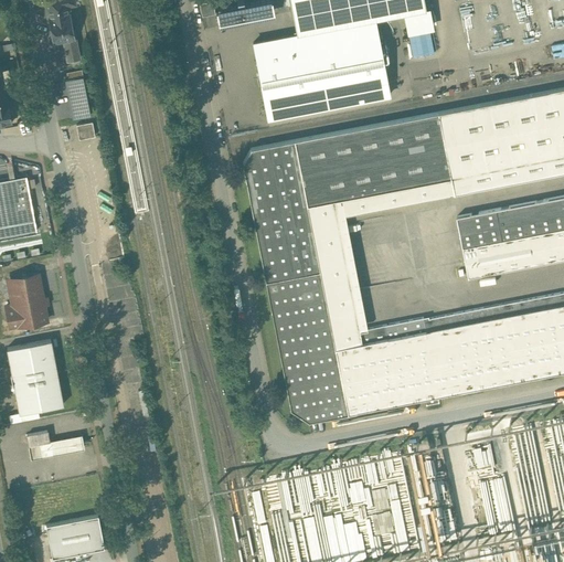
[(74,0),(44,0),(48,12),(49,19),(54,44),(64,42),(68,63),(78,61),(74,40),(75,40),(70,8),(76,7),(74,0)]
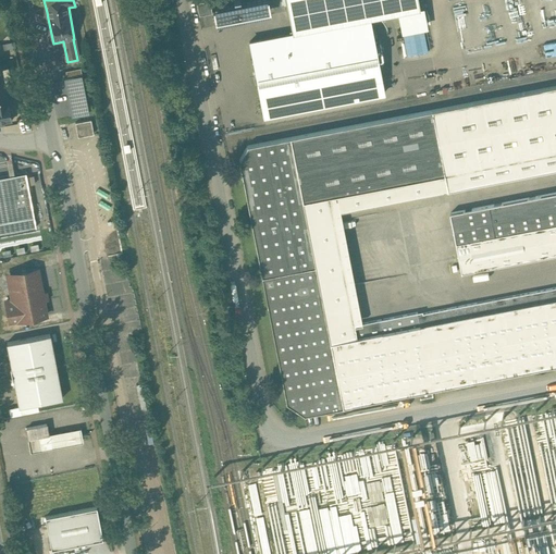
[(285,0),(291,22),(402,0),(285,0)]
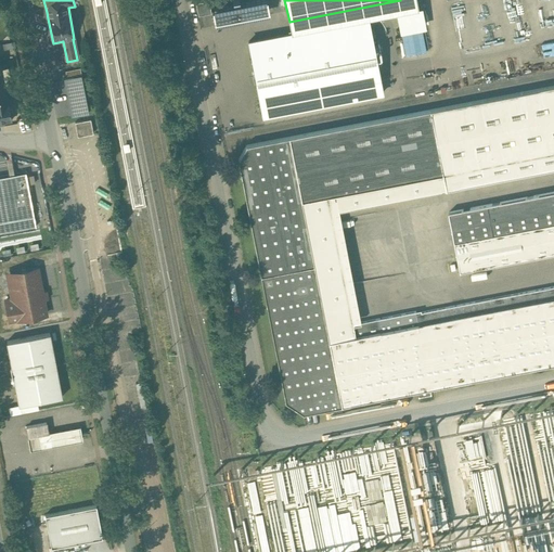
[(240,2),(233,3),(234,7),(234,9),(213,12),(216,25),(270,14),(268,2),(241,7),(241,5),(240,2)]
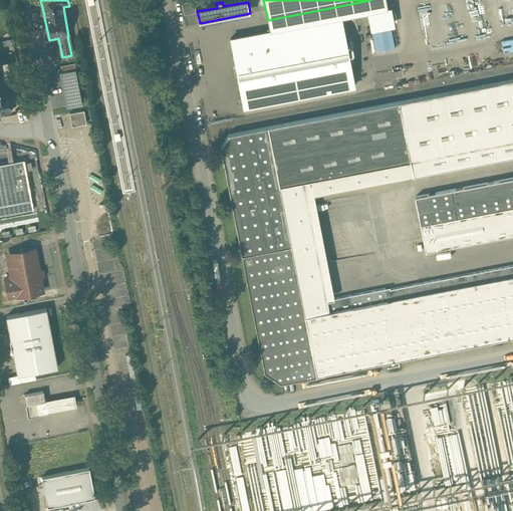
[(195,4),(183,6),(185,18),(197,16),(195,4)]
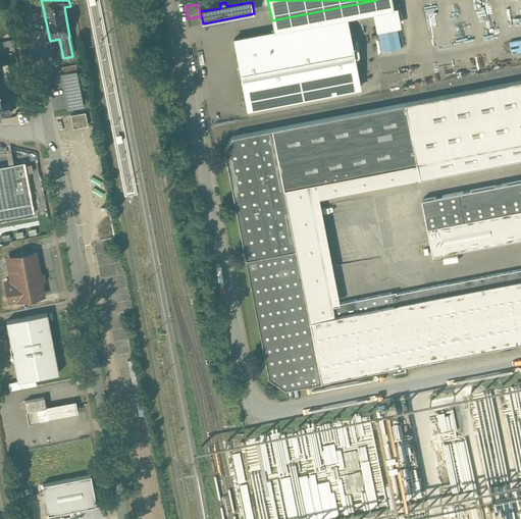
[(347,20),(235,42),(248,112),(361,91),(347,20)]
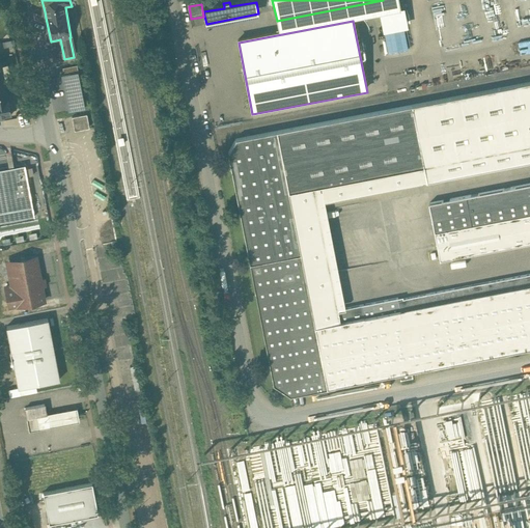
[(70,113),(90,109),(81,66),(64,70),(65,76),(62,77),(70,113)]
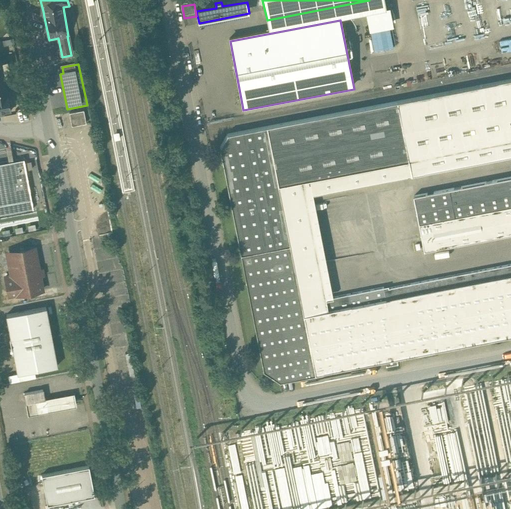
[(510,82),(398,104),(409,163),(411,170),(412,178),(510,158),(510,82)]
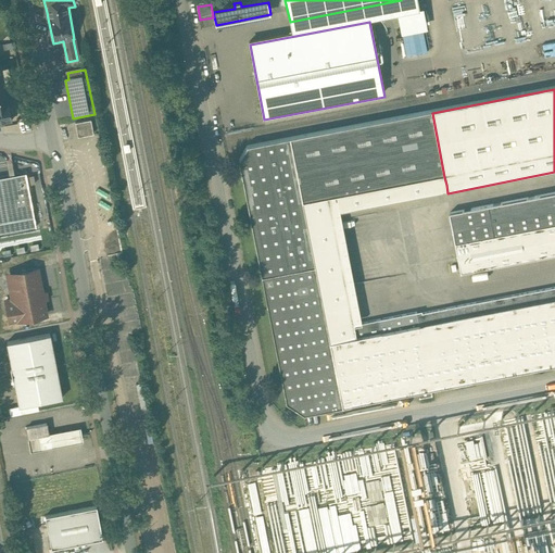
[(0,100),(0,125),(1,125),(13,123),(8,100),(0,100)]
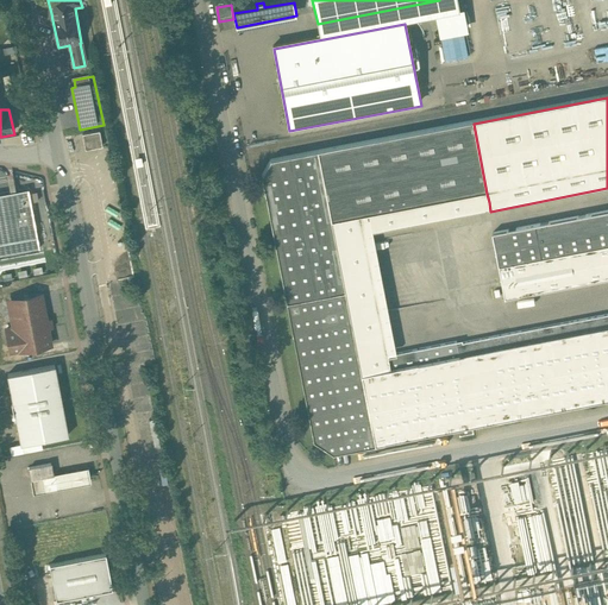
[(474,124),(319,153),(332,224),(481,195),(487,194),(474,124)]
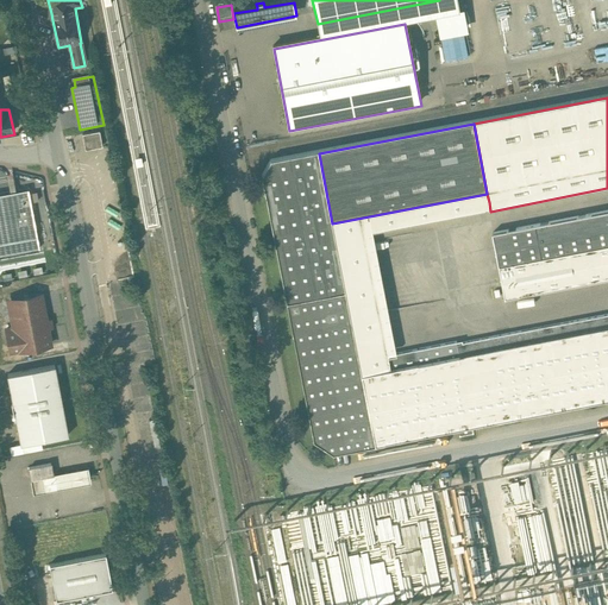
[(100,133),(83,137),(87,152),(104,149),(100,133)]
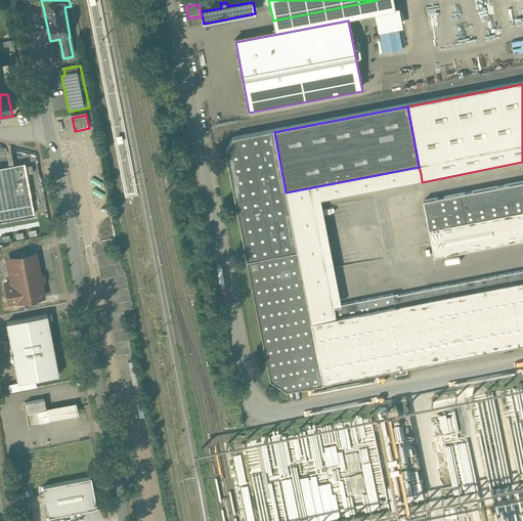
[(274,132),(233,140),(226,154),(270,382),(287,393),(323,386),(311,326),(286,192),(274,132)]
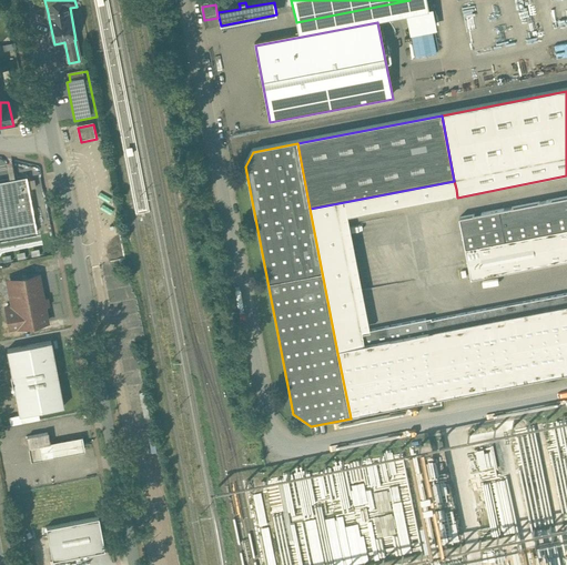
[(27,179),(0,183),(0,230),(36,223),(27,179)]
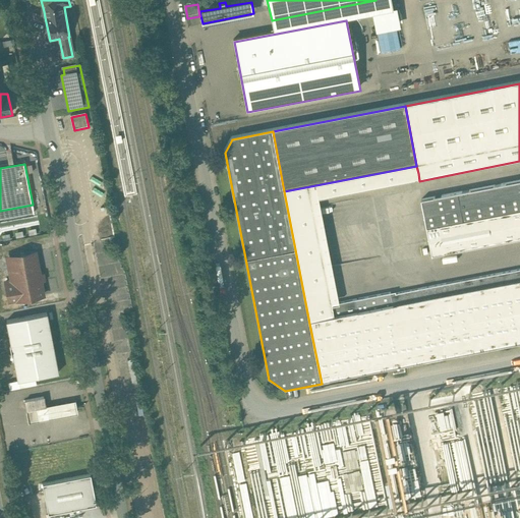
[(519,182),(399,207),(404,234),(519,212),(519,182)]
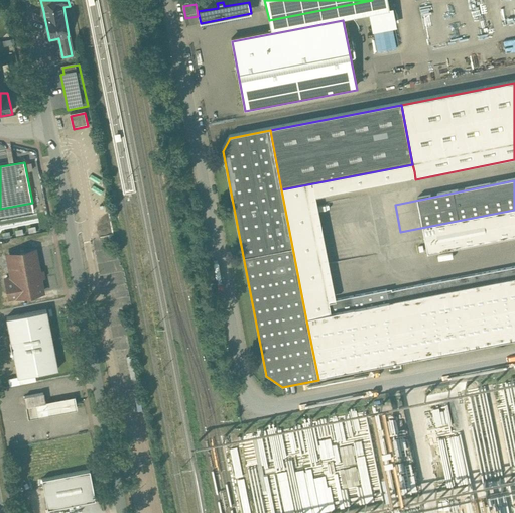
[(32,203),(0,209),(0,217),(2,217),(2,219),(33,213),(32,203)]
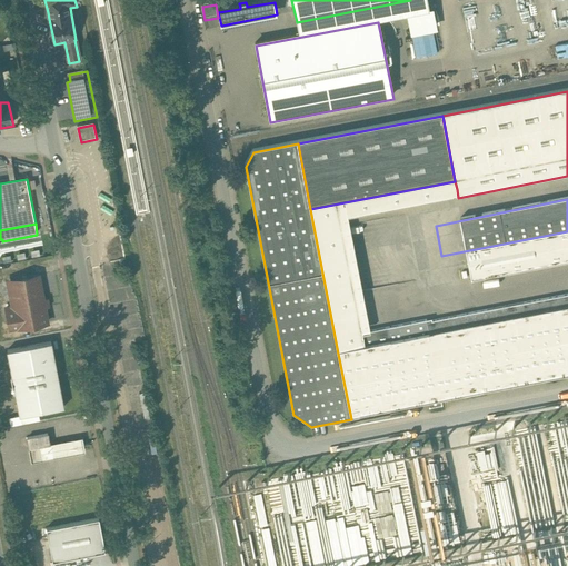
[(567,231),(441,256),(448,287),(567,262),(567,231)]
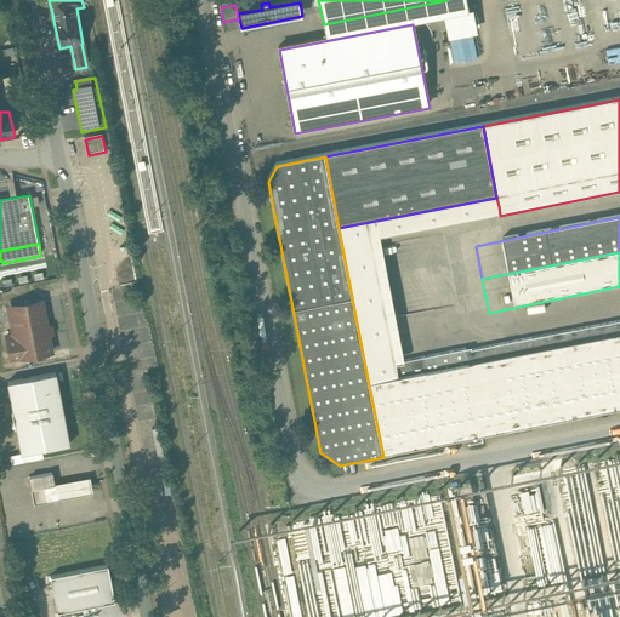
[(43,302),(12,308),(17,336),(7,338),(12,361),(22,359),(22,360),(52,354),(43,302)]
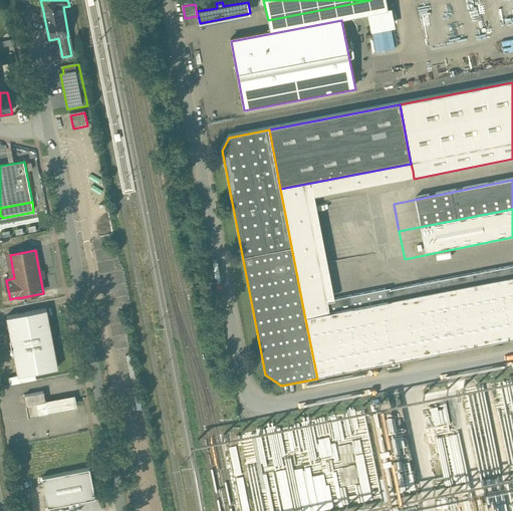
[(512,268),(387,293),(389,303),(352,310),(305,319),(317,378),(512,339),(512,268)]
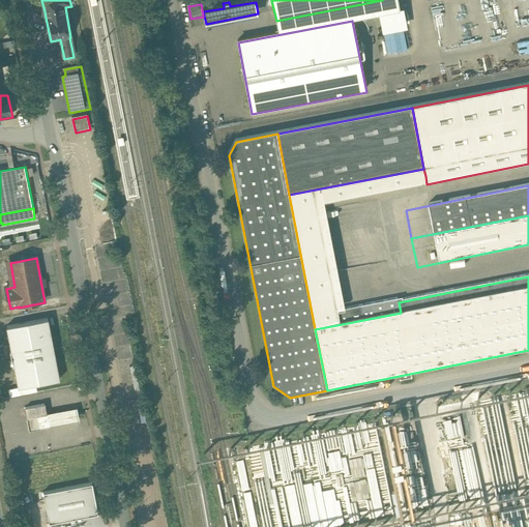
[(399,300),(361,308),(363,320),(401,313),(399,302),(399,300)]
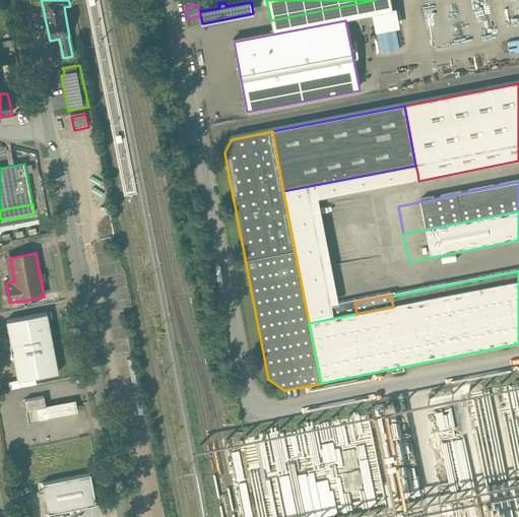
[(48,315),(7,323),(13,357),(11,357),(11,362),(14,362),(18,382),(59,375),(48,315)]
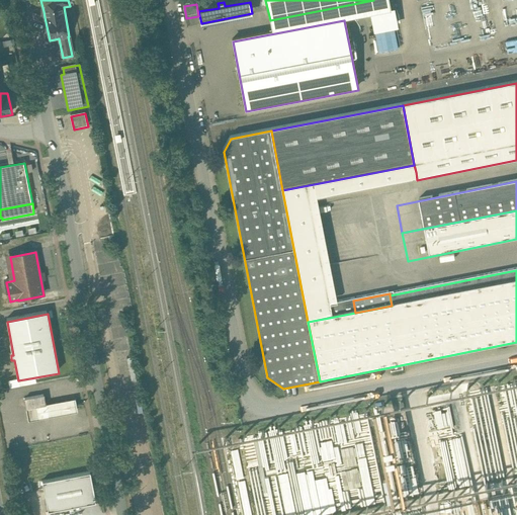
[(45,397),(25,401),(27,410),(37,408),(47,407),(45,397)]
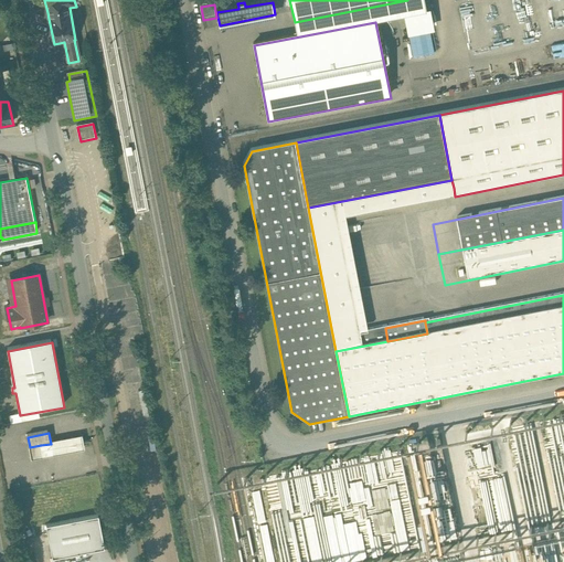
[(51,444),(41,445),(43,457),(54,456),(51,444)]
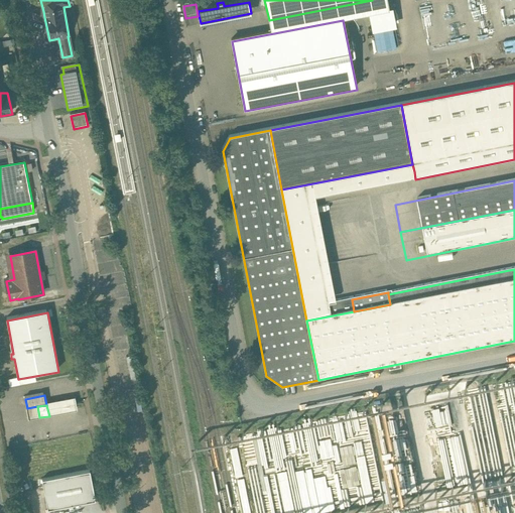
[(27,408),(29,419),(39,417),(37,406),(27,408)]
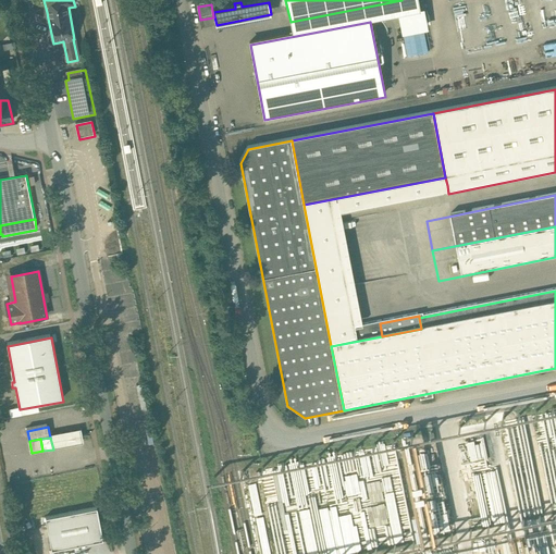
[(98,511),(46,520),(52,552),(103,542),(98,511)]
